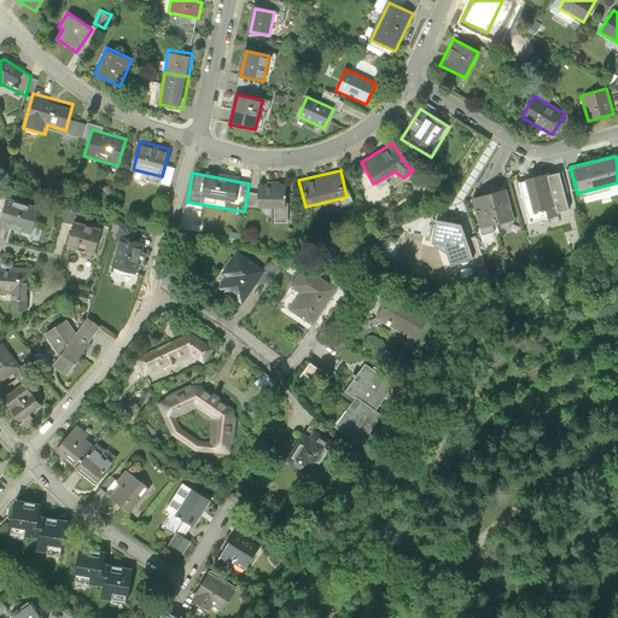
[(551,173),(523,179),(531,214),(559,207),(551,173)]
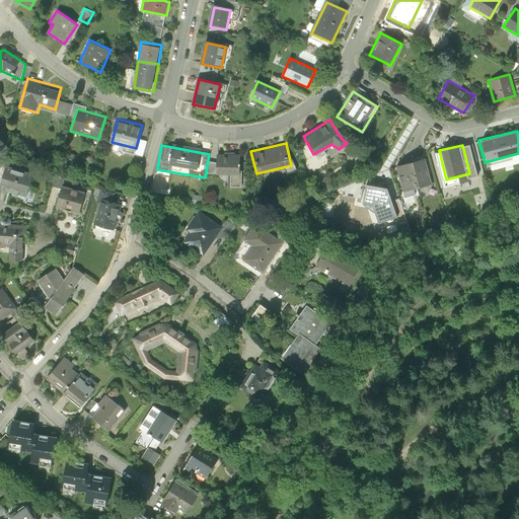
[(240,154),(214,154),(214,173),(228,174),(228,189),(240,189),(240,154)]
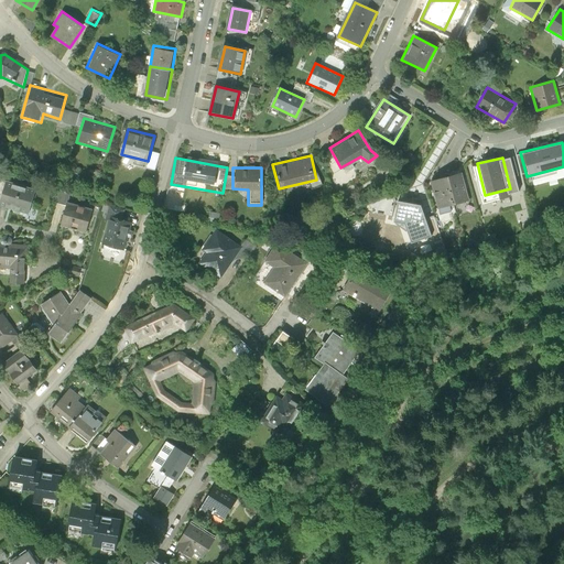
[(462,172),(445,176),(453,205),(469,202),(462,172)]
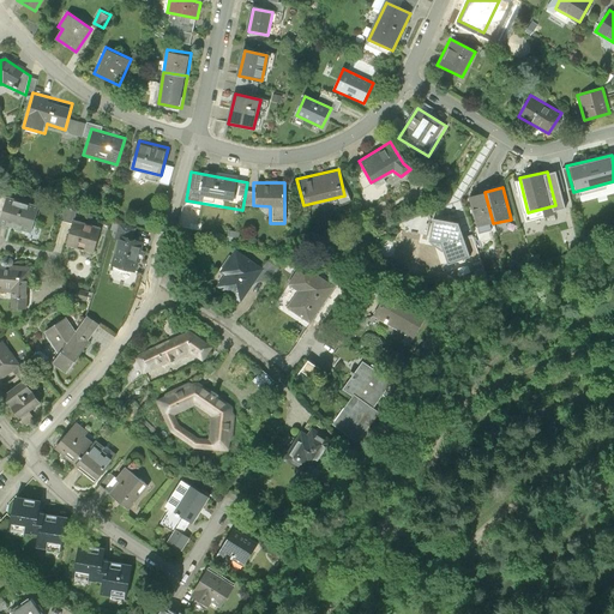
[(485,192),(467,197),(475,228),(493,223),(485,192)]
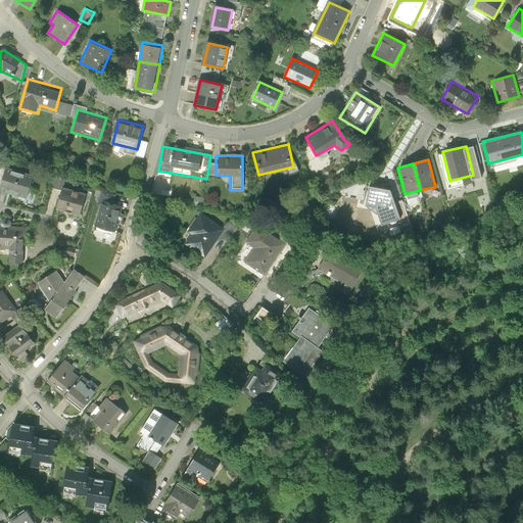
[(34,175),(6,167),(0,185),(0,189),(27,198),(34,175)]
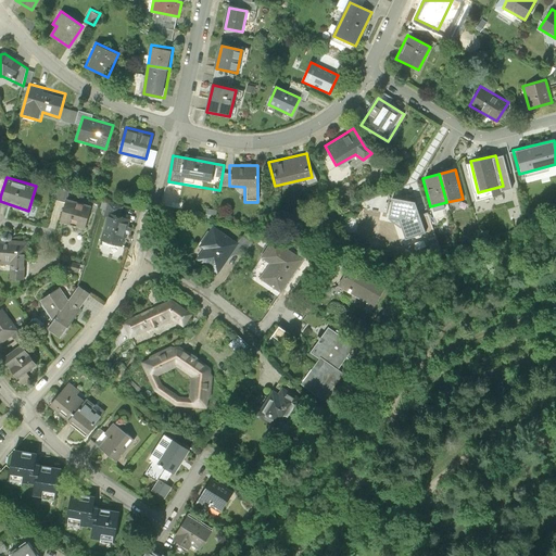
[(415,200),(389,196),(388,219),(397,220),(401,232),(424,224),(415,200)]
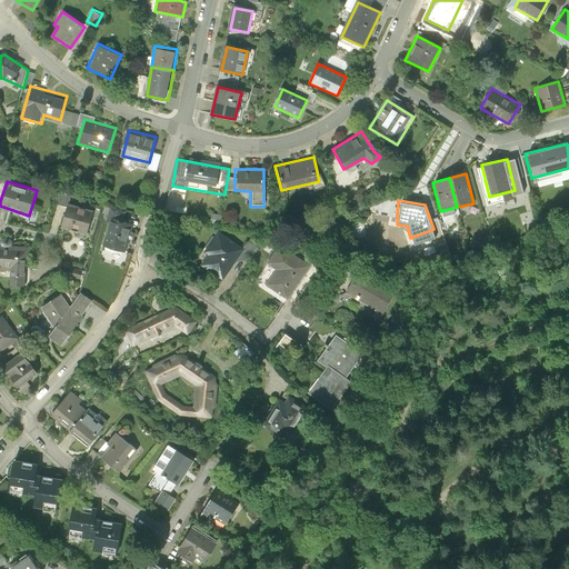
[(93,211),(68,203),(61,227),(87,235),(93,211)]
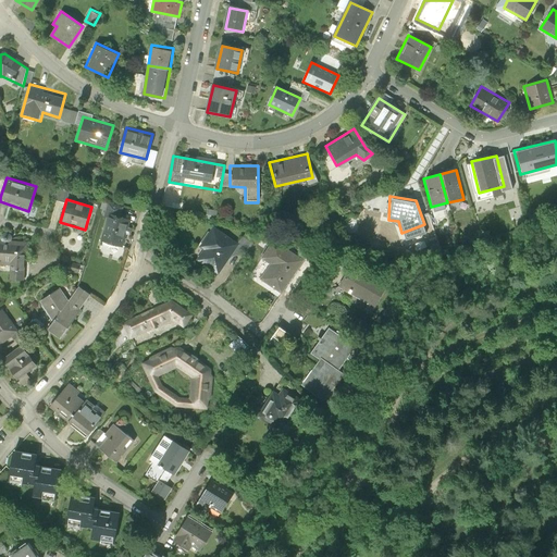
[(125,250),(133,219),(110,213),(102,245),(125,250)]
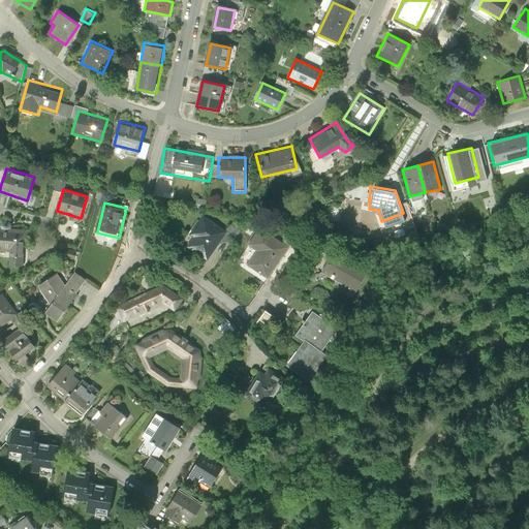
[(226,230),(200,214),(181,245),(206,261),(226,230)]
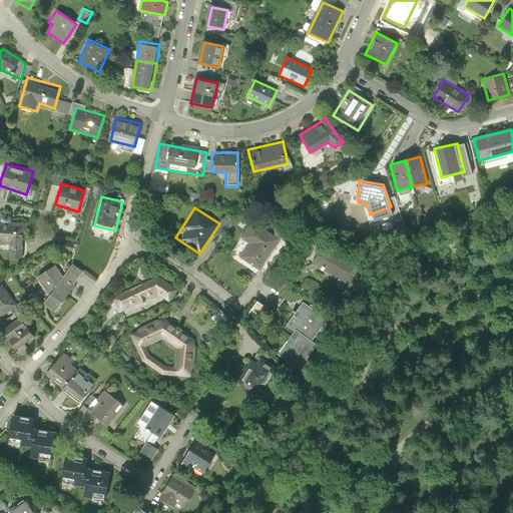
[(27,222),(0,219),(0,242),(10,244),(9,258),(24,259),(27,222)]
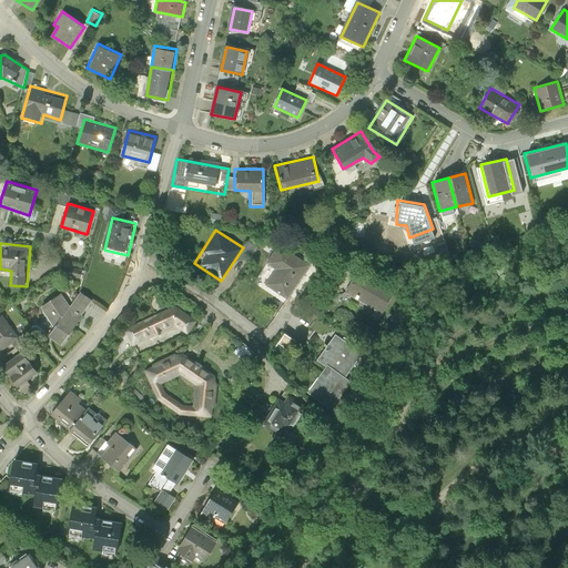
[(274,269),(264,284),(286,298),(308,264),(277,244),(265,263),(274,269)]
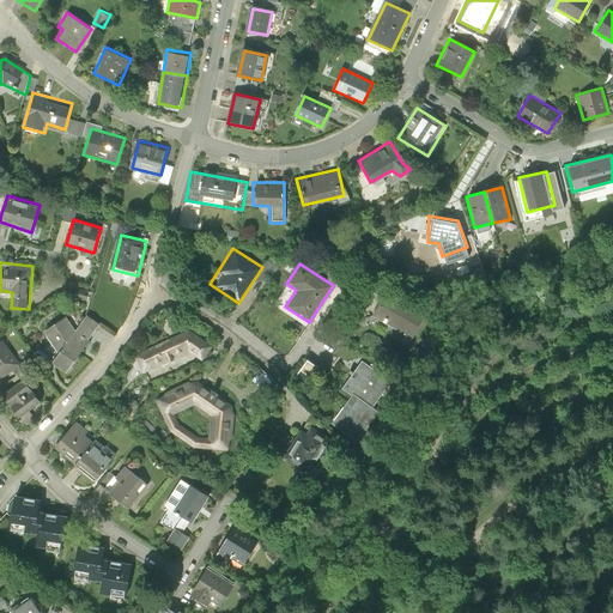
[(428,310),(386,287),(370,316),(412,339),(428,310)]
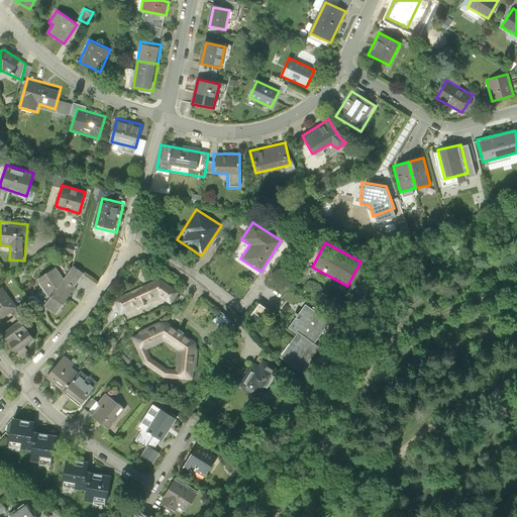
[(71,295),(85,274),(73,266),(64,280),(60,287),(71,295)]
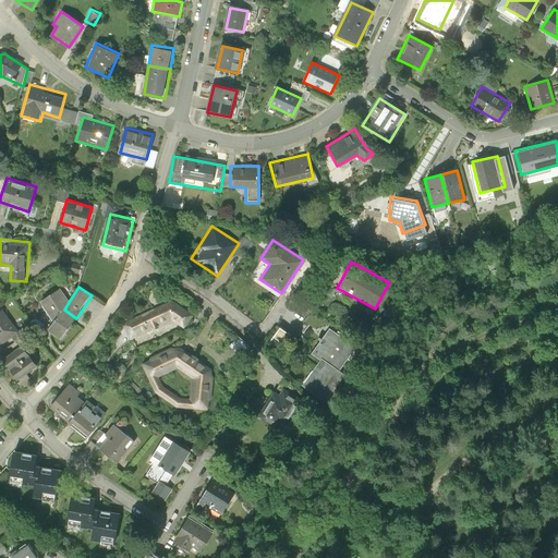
[(61,288),(39,301),(55,324),(64,310),(69,302),(61,288)]
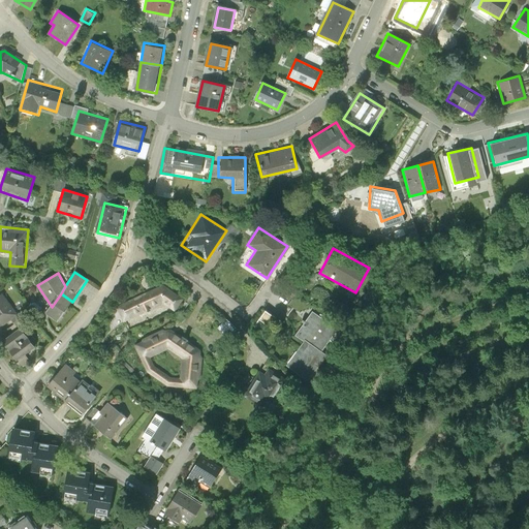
[(122,323),(166,304),(176,311),(185,299),(164,284),(114,306),(122,323)]
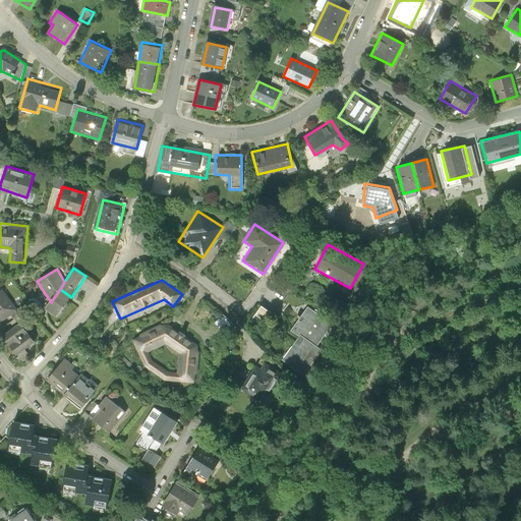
[(0,324),(9,317),(17,311),(2,289),(0,290),(0,324)]
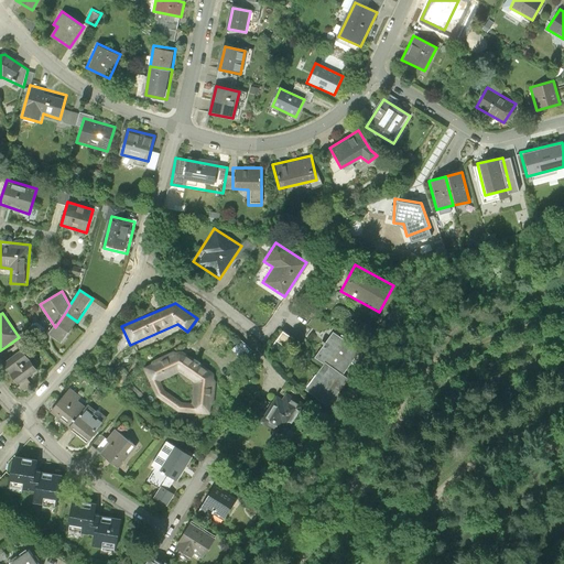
[(62,344),(77,322),(65,313),(55,327),(50,336),(62,344)]
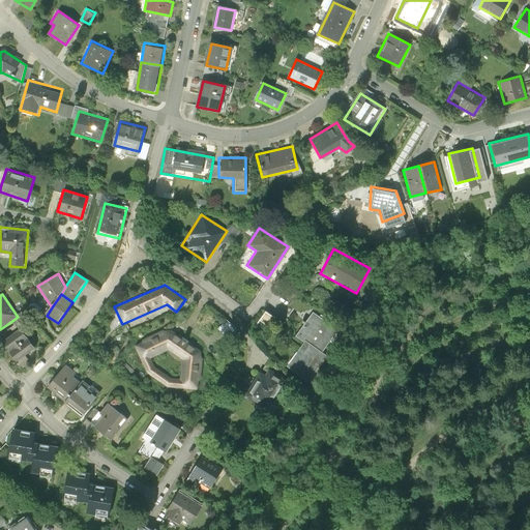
[(269,329),(277,317),(267,310),(259,323),(269,329)]
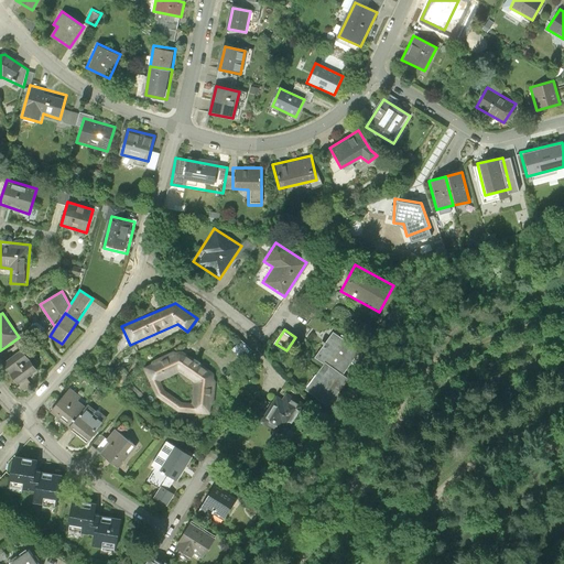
[(314,358),(323,365),(304,391),(328,408),(348,380),(342,375),(359,350),(333,332),(314,358)]
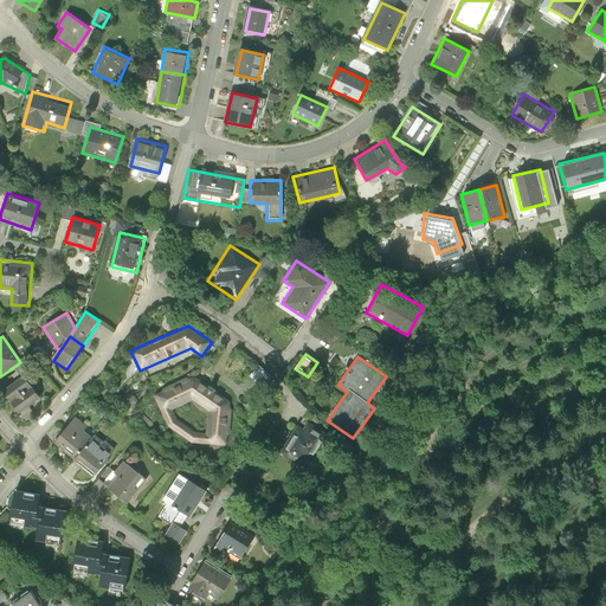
[(251,375),(262,385),(272,374),(260,363),(251,375)]
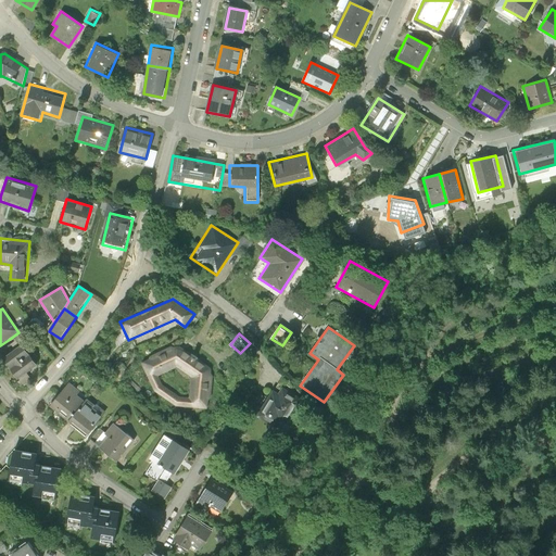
[(176,406),(203,409),(210,405),(212,367),(179,343),(141,363),(153,391),(176,406)]
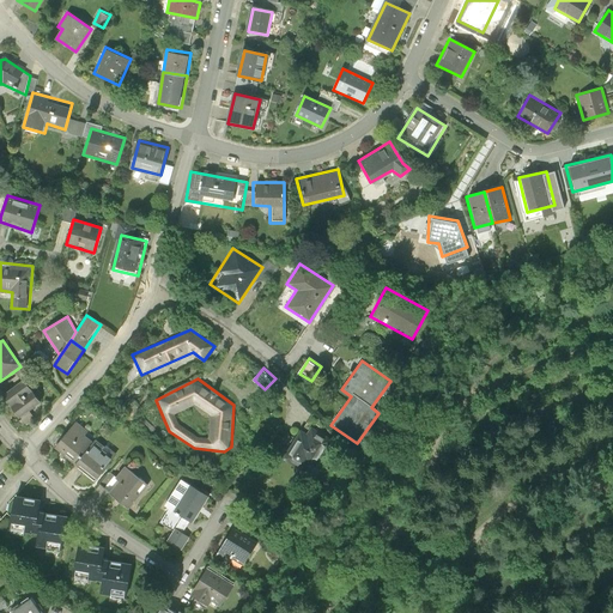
[(35,394),(28,386),(6,401),(12,411),(35,394)]
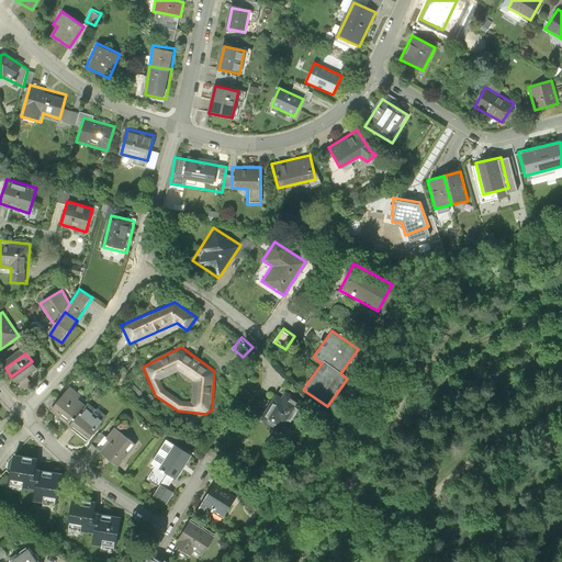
[(37,369),(32,361),(11,377),(18,384),(37,369)]
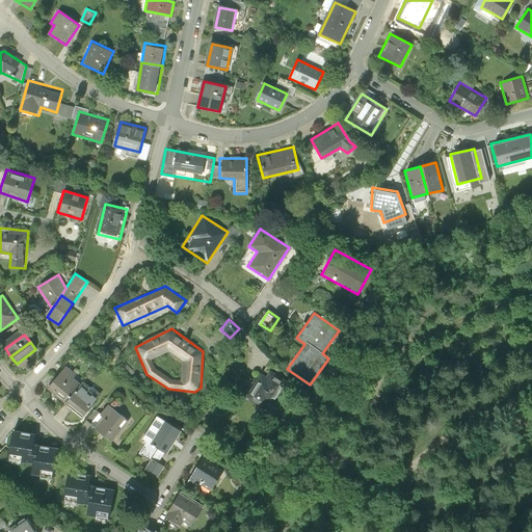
[(83,380),(65,366),(47,391),(64,404),(83,380)]
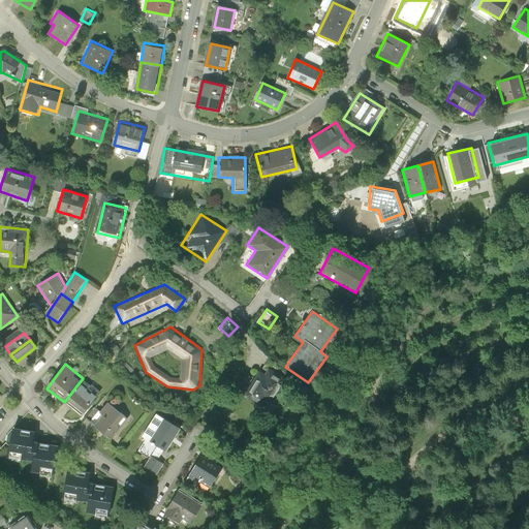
[(272,407),(288,379),(267,368),(262,374),(252,368),(239,393),(257,404),(259,400),(272,407)]
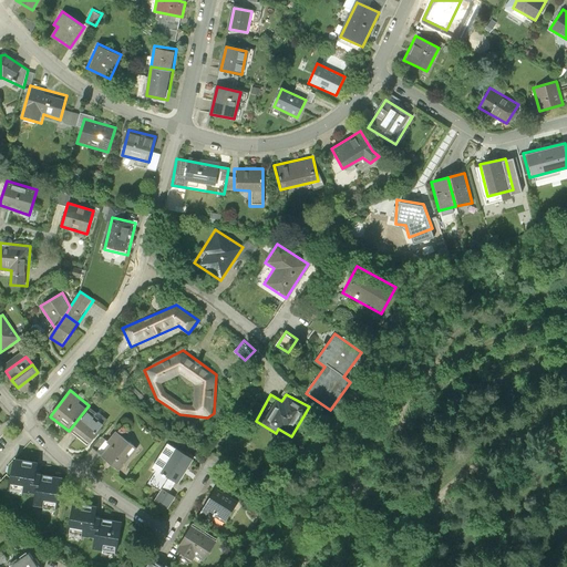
[(107,420),(89,405),(69,431),(88,445),(107,420)]
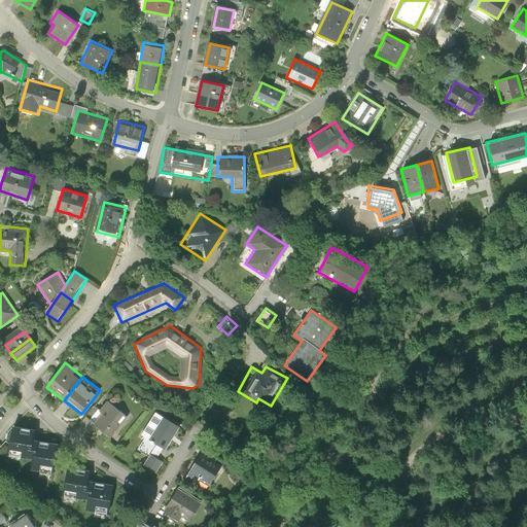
[(128,418),(107,401),(91,423),(111,440),(128,418)]
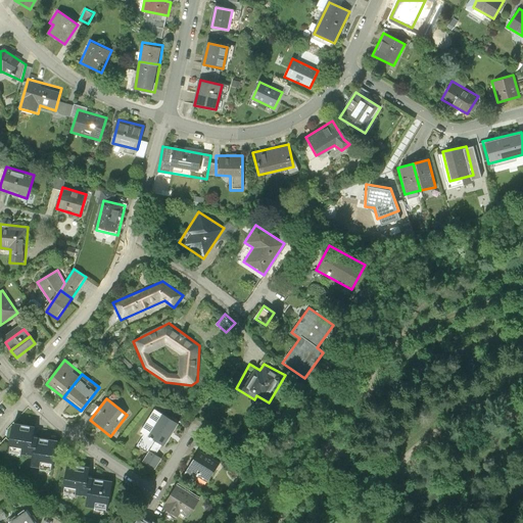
[(186,429),(155,410),(140,431),(145,434),(137,446),(146,453),(141,462),(156,471),(161,463),(164,465),(173,453),(172,452),(186,429)]
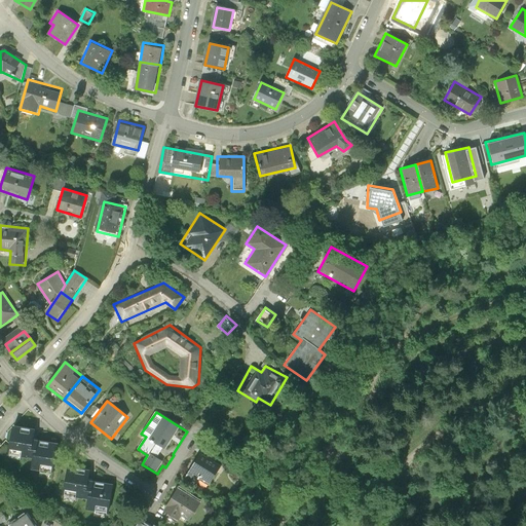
[(58,445),(32,441),(34,430),(13,427),(9,454),(35,458),(33,472),(52,475),(58,445)]
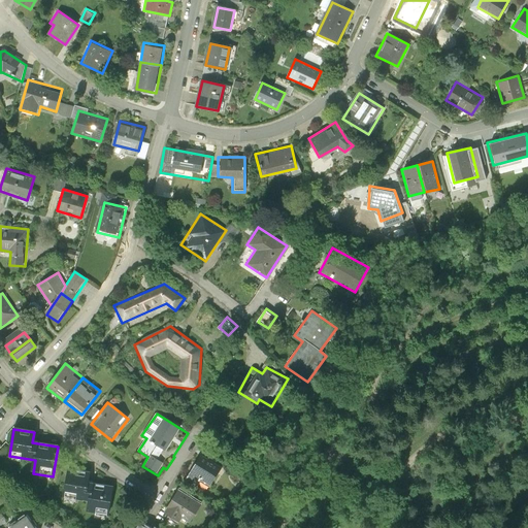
[(224,468),(202,455),(188,479),(198,486),(201,482),(211,488),(224,468)]
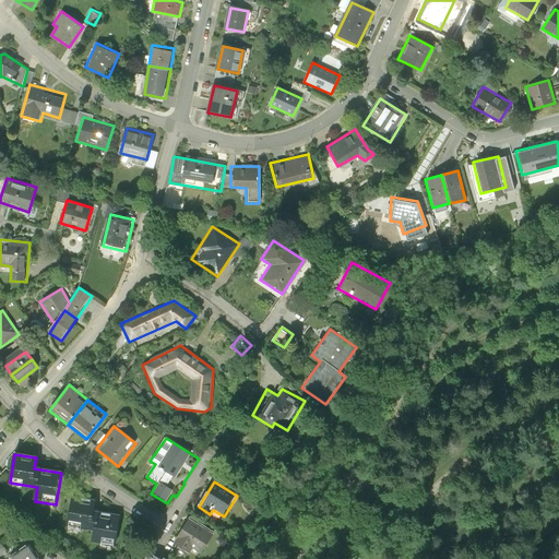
[(97,501),(73,497),(69,526),(95,530),(93,542),(116,545),(120,516),(95,512),(97,501)]
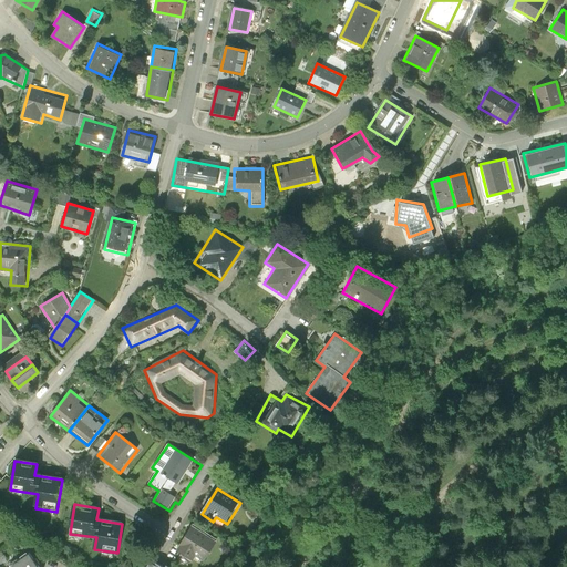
[(217,542),(192,526),(176,552),(193,563),(196,557),(204,562),(217,542)]
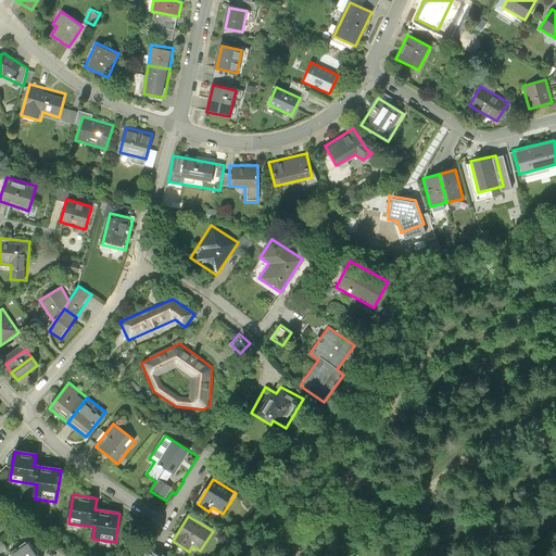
[(39,555),(28,541),(20,547),(25,555),(39,555)]
